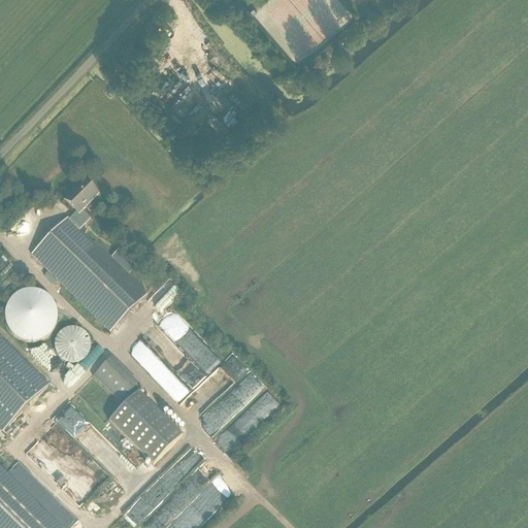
[(69,221),(79,231),(91,220),(83,211),(98,196),(84,182),(64,201),(76,213),(69,221)]
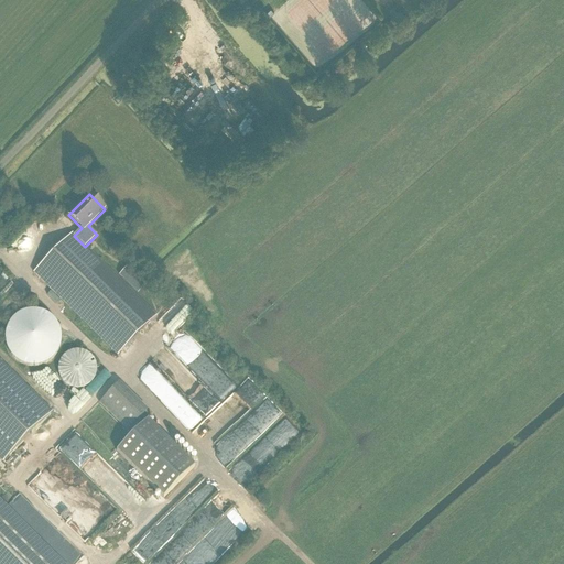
[(74,236),(73,234),(34,273),(117,356),(156,316),(85,247),(74,236)]
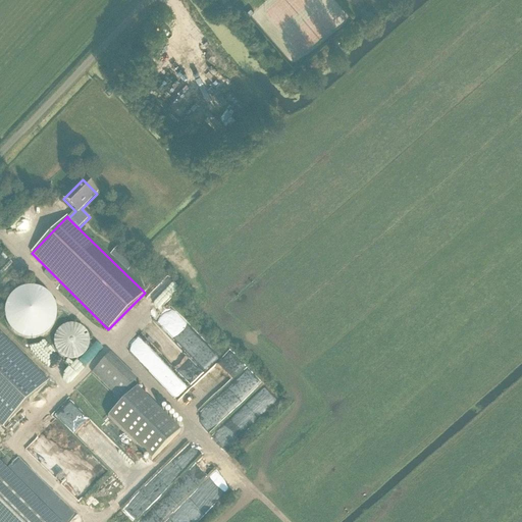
[(136,264),(118,247),(110,255),(127,272),(136,264)]
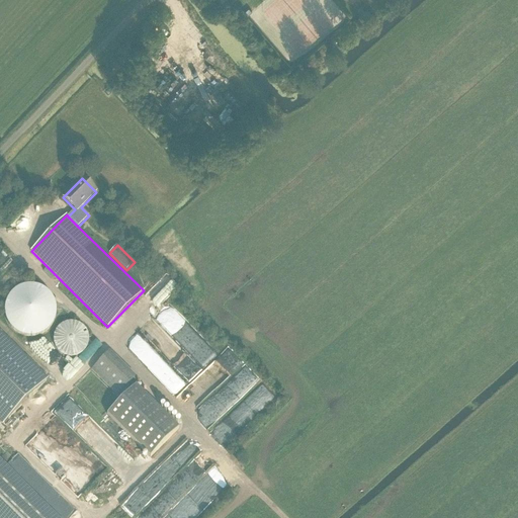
[(167,273),(146,294),(159,307),(179,284),(167,273)]
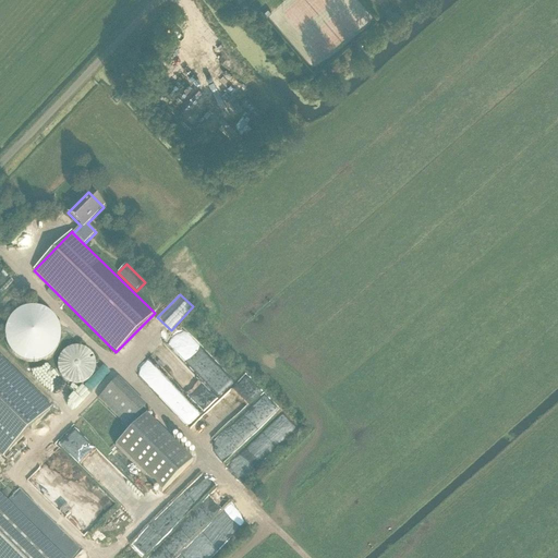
[(5,331),(5,332),(5,335),(5,336),(5,337),(5,339),(7,340),(7,341),(7,342),(8,344),(9,346),(10,349),(12,351),(13,353),(15,354),(19,356),(20,358),(22,359),(24,360),(26,360),(28,360),(31,361),(33,361),(36,361),(38,360),(40,360),(44,359),(46,358),(48,356),(50,354),(52,352),(53,351),(56,349),(57,346),(58,346),(59,343),(59,340),(60,339),(60,337),(60,336),(60,335),(60,332),(60,330),(60,328),(60,327),(59,325),(59,324),(59,323),(58,320),(57,320),(56,317),(53,315),(52,314),(51,313),(50,312),(48,310),(47,308),(45,308),(44,307),(40,306),(37,305),(35,305),(33,305),(31,305),(28,305),(26,306),(24,306),(22,307),(19,308),(16,311),(15,312),(13,314),(11,316),(10,317),(9,318),(9,319),(8,320),(7,323),(7,324),(7,325),(5,327),(5,328),(5,330),(5,331)]
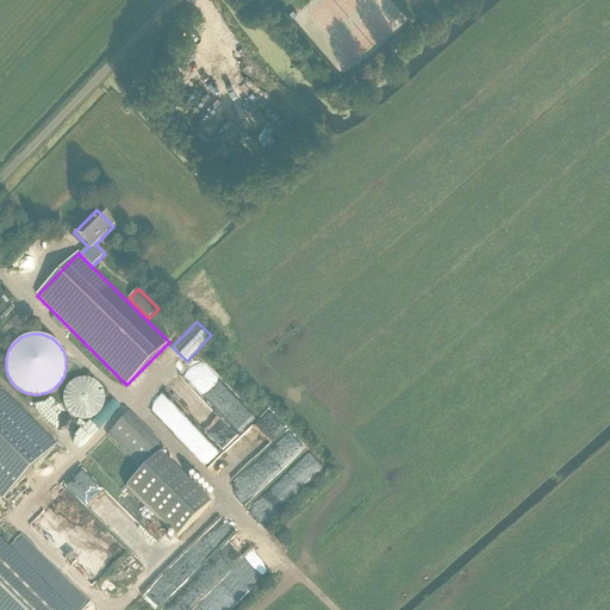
[(194,384),(212,403),(217,398),(224,404),(234,394),(210,369),(194,384)]
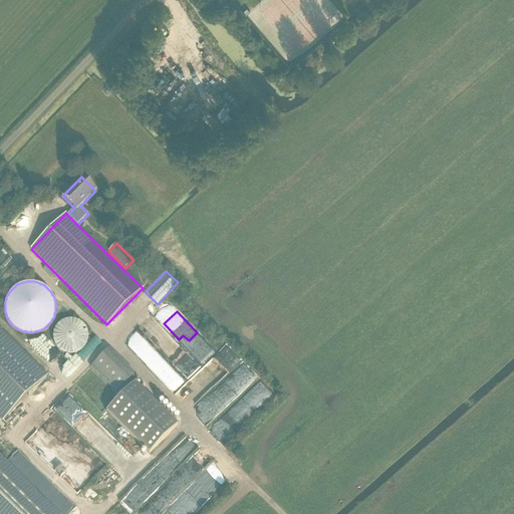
[(87,338),(87,335),(87,332),(86,330),(85,327),(83,325),(81,323),(78,321),(75,320),(72,320),(69,319),(66,320),(64,321),(61,322),(59,324),(57,326),(55,329),(54,332),(53,335),(53,338),(54,341),(55,343),(56,346),(58,348),(60,350),(63,352),(66,353),(69,353),(72,354),(75,353),(77,352),(80,351),(82,349),(84,347),(86,344),(87,341),(87,338)]
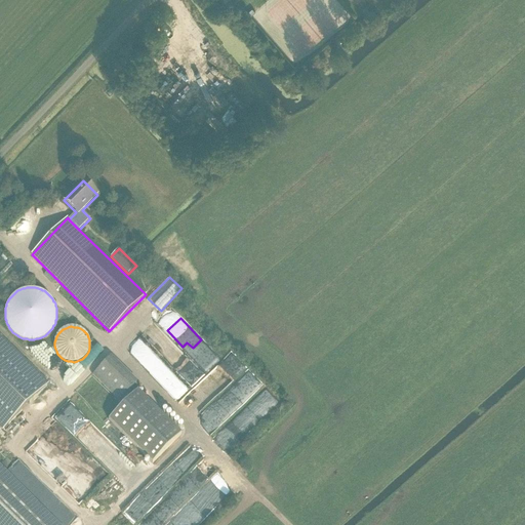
[(48,385),(0,336),(0,427),(3,430),(48,385)]
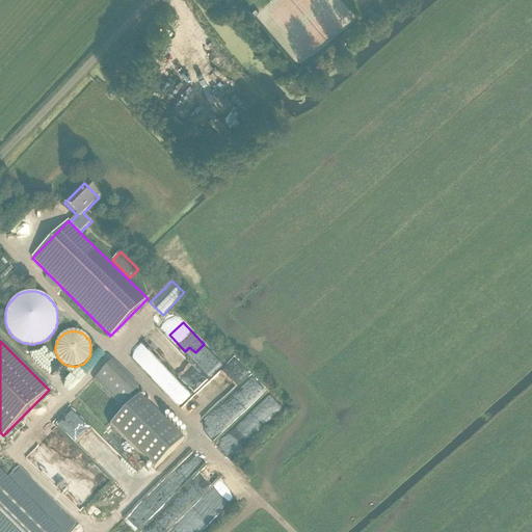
[(94,380),(121,406),(138,389),(111,363),(94,380)]
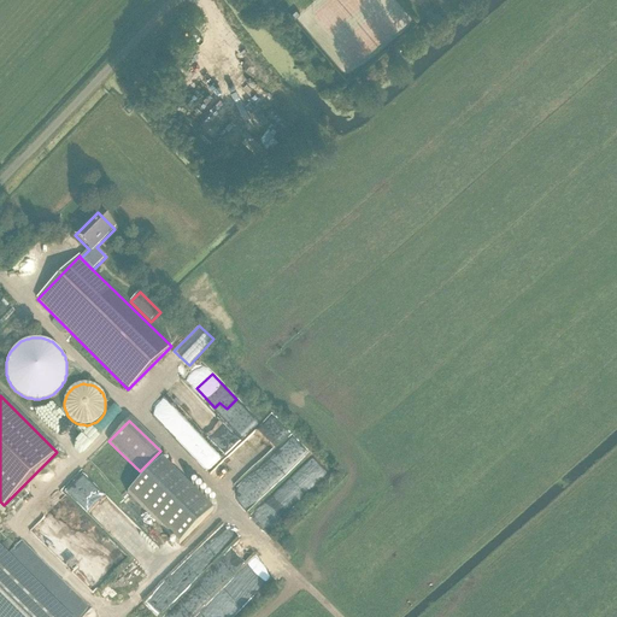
[(213,510),(180,477),(162,459),(128,494),(180,545),(213,510)]
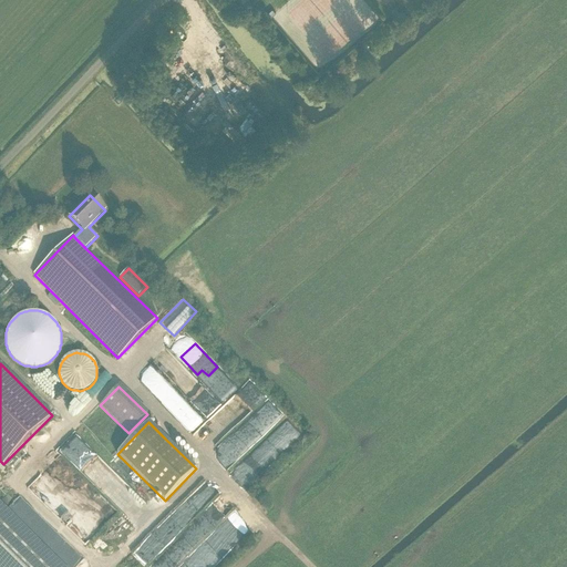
[(60,566),(0,506),(0,566),(60,566)]
